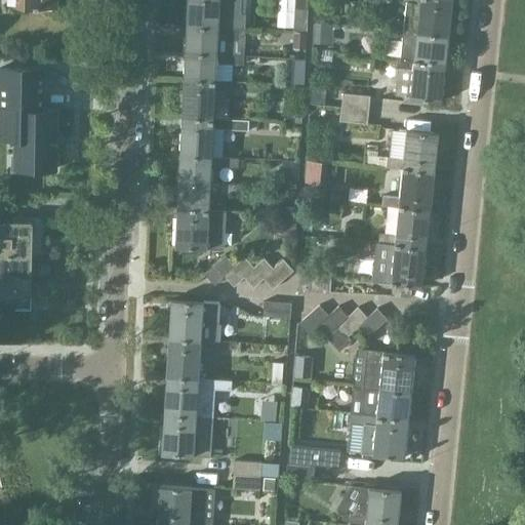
[(230,11),(230,0),(187,0),(186,26),(217,28),(228,28),(229,11),(230,11)]
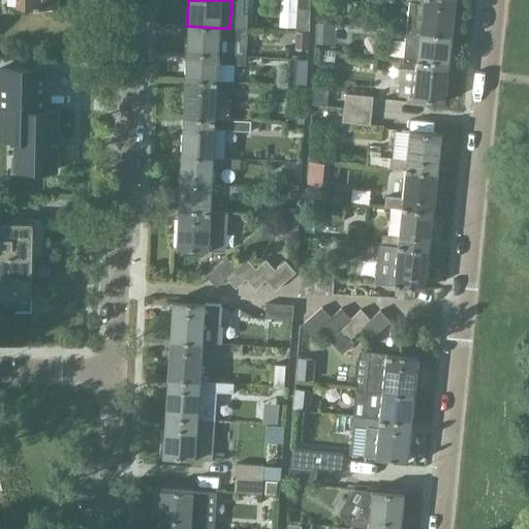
[(419,32),(452,35),(455,0),(405,0),(406,2),(412,3),(409,31),(411,31),(419,32)]
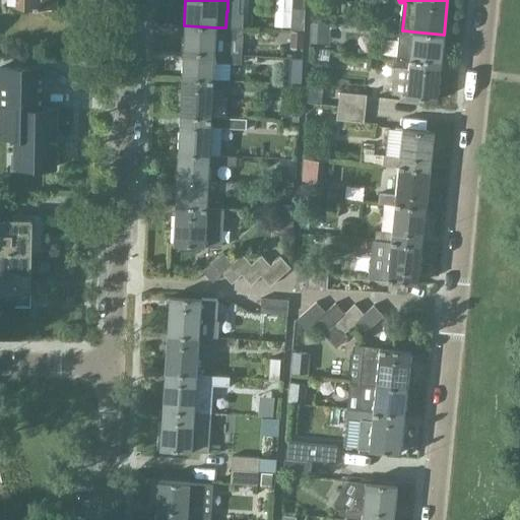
[(310,43),(329,43),(329,23),(311,23),(310,43)]
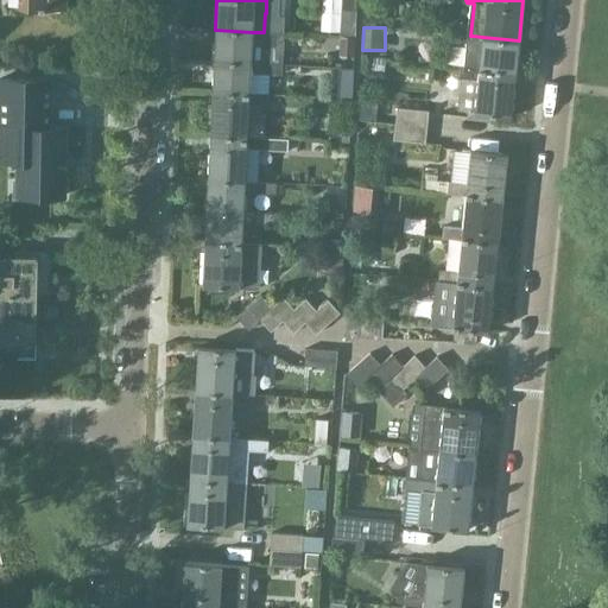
[(252,32),(215,30),(214,59),(251,62),(259,62),(282,63),(283,33),(264,32),(252,32)]
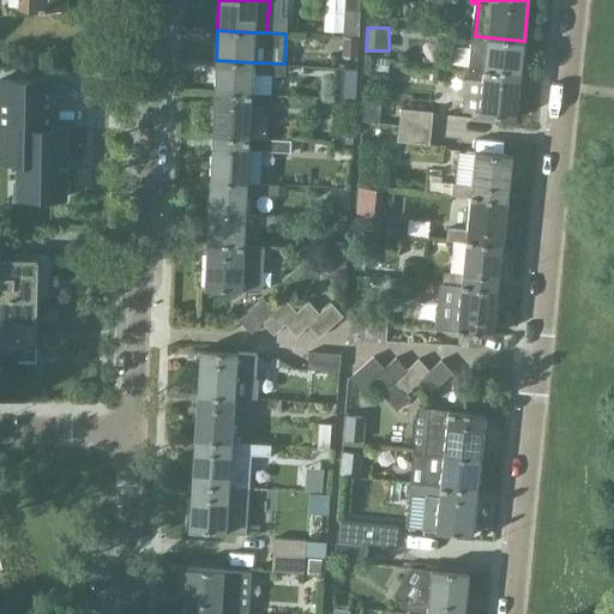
[(477,36),(475,36),(456,34),(455,44),(469,46),(468,66),(521,72),(524,41),(487,37),(477,36)]
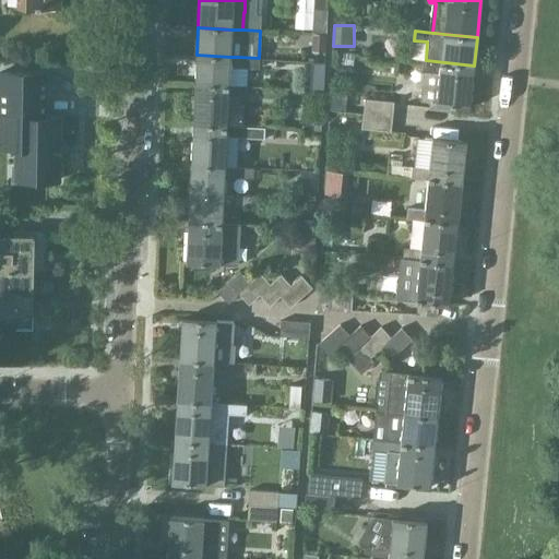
[(259,58),(238,57),(230,57),(197,55),(194,83),(228,85),(228,84),(229,66),(258,68),(259,58)]
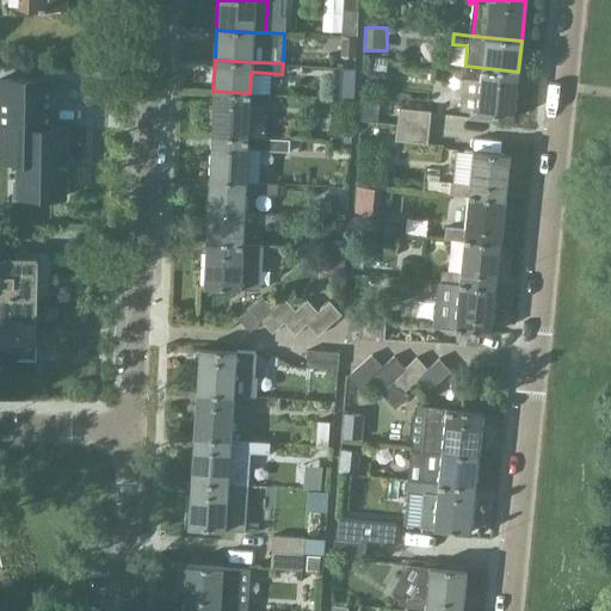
[(513,116),(518,72),(466,66),(462,66),(461,78),(480,79),(477,112),(513,116)]
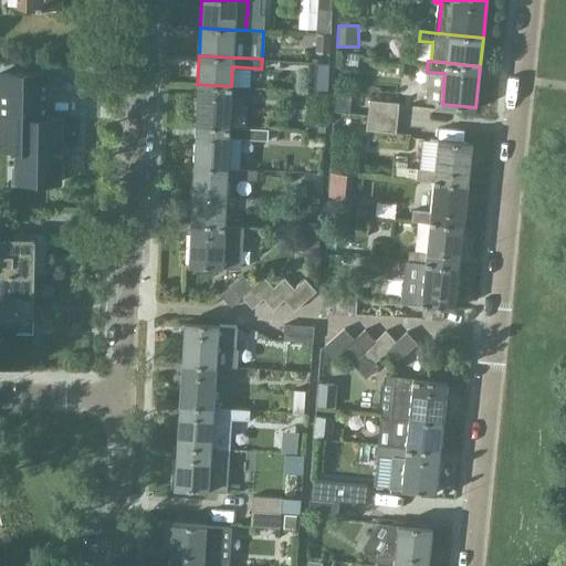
[(46,74),(0,72),(0,148),(17,148),(16,167),(12,167),(12,185),(29,185),(29,181),(60,181),(60,159),(61,159),(62,140),(61,140),(61,118),(45,118),(46,74)]
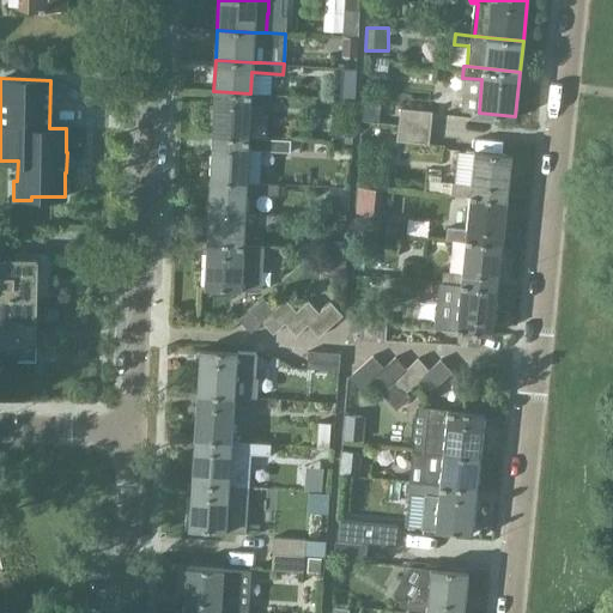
[(269,93),(250,92),(250,93),(213,91),(211,135),(248,138),(250,104),(269,105),(269,93)]
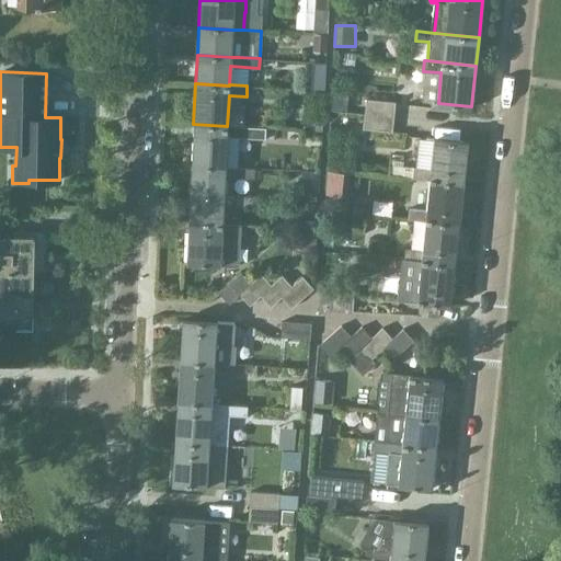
[(392,117),(395,102),(365,99),(364,114),(392,117)]
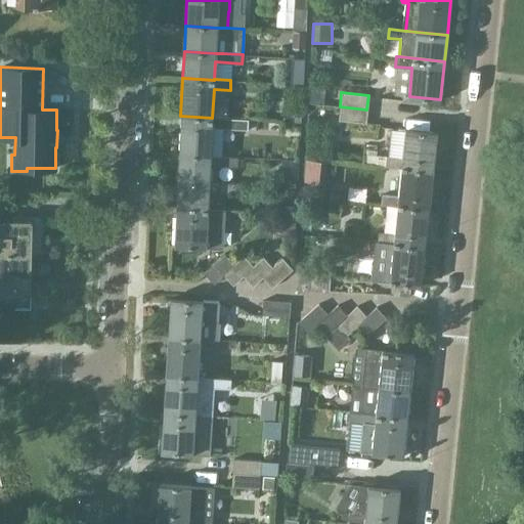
[(365,122),(366,110),(340,106),(338,120),(365,123),(365,122)]
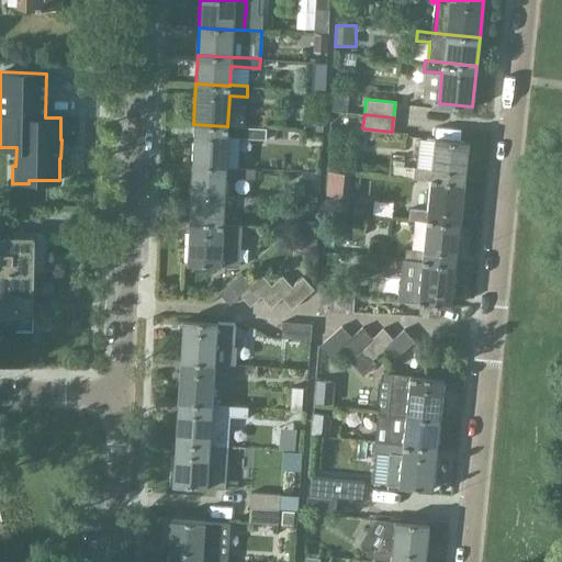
[(266,128),(227,126),(193,124),(191,166),(225,168),(227,136),(265,138),(266,128)]
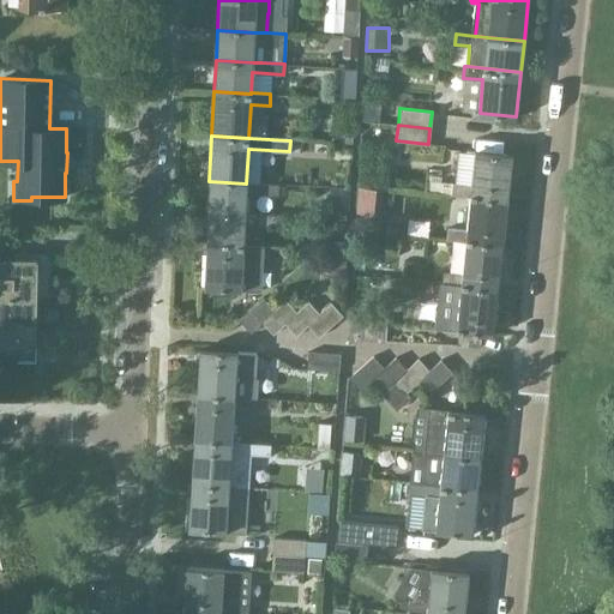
[(469,197),(506,199),(511,155),(474,151),(470,185),(452,184),(451,194),(469,197)]
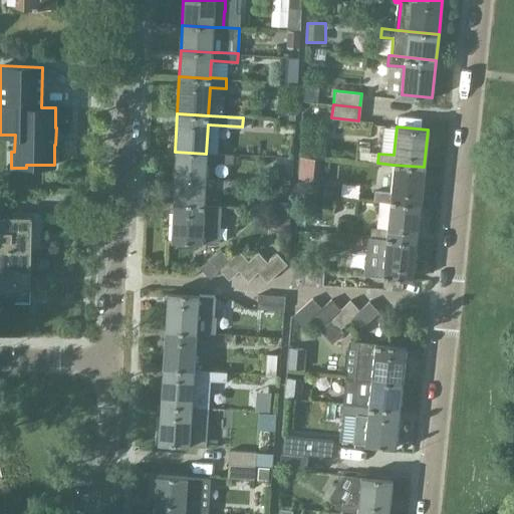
[(175,152),(174,176),(205,178),(206,162),(214,162),(232,163),(232,154),(214,153),(214,154),(206,154),(175,152)]
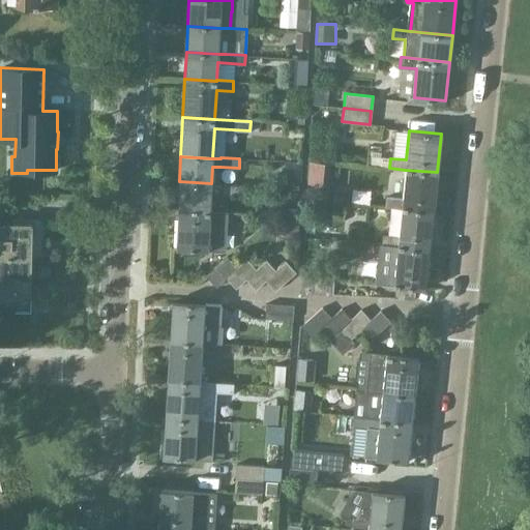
[(329,165),(310,163),(307,183),(328,185),(329,165)]
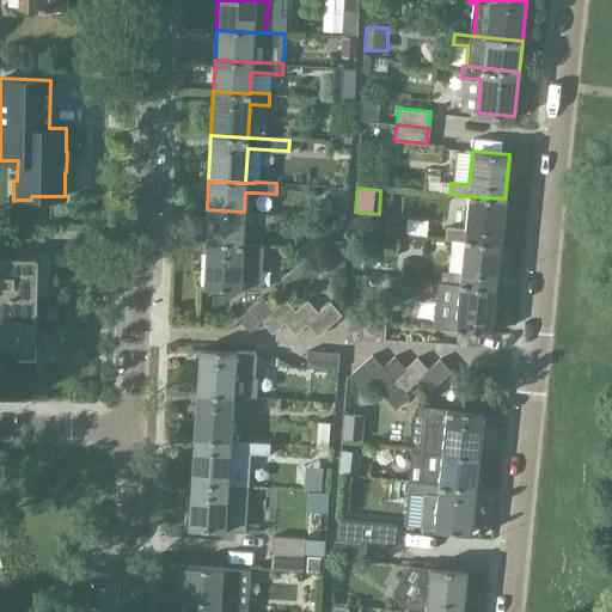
[(500,244),(505,199),(467,196),(464,228),(446,227),(445,238),(463,240),(463,239),(500,244)]
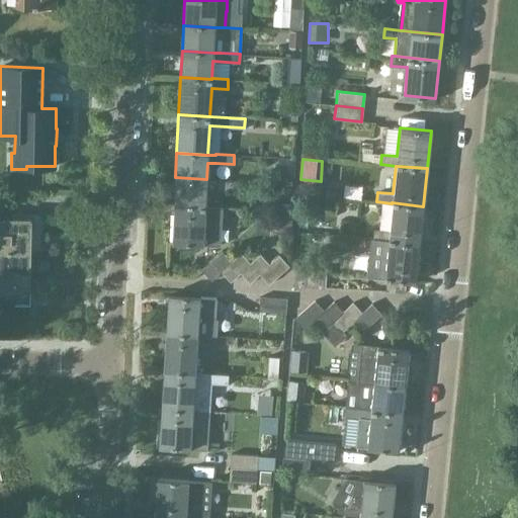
[(206,179),(175,177),(173,203),(205,205),(205,204),(205,190),(214,191),(214,188),(232,190),(233,181),(214,180),(206,180),(206,179)]
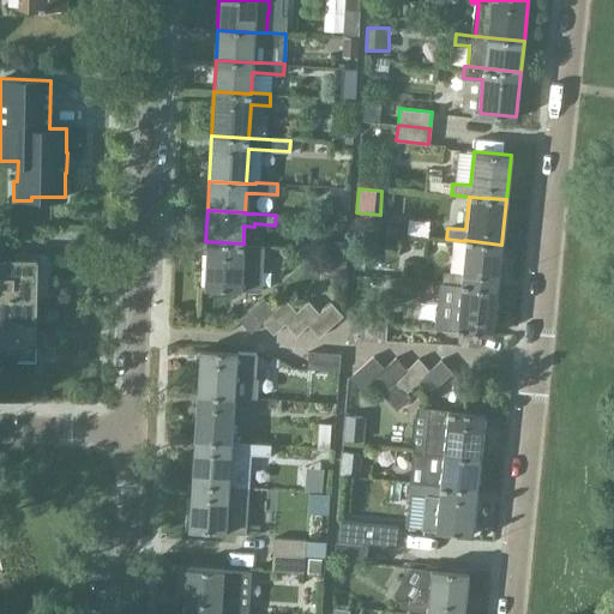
[(498,289),(501,245),(464,240),(464,241),(462,274),(443,271),(441,283),(459,286),(461,284),(498,289)]
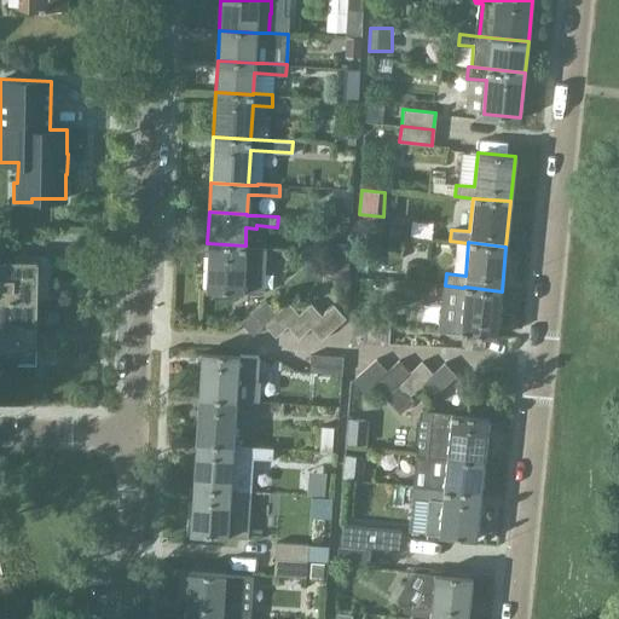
[(265,246),(246,244),(246,246),(207,243),(204,288),(262,291),(265,246)]
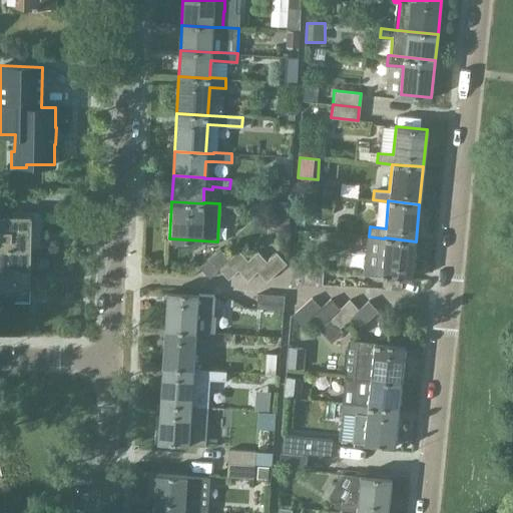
[(0,287),(29,288),(31,214),(0,212),(0,287)]
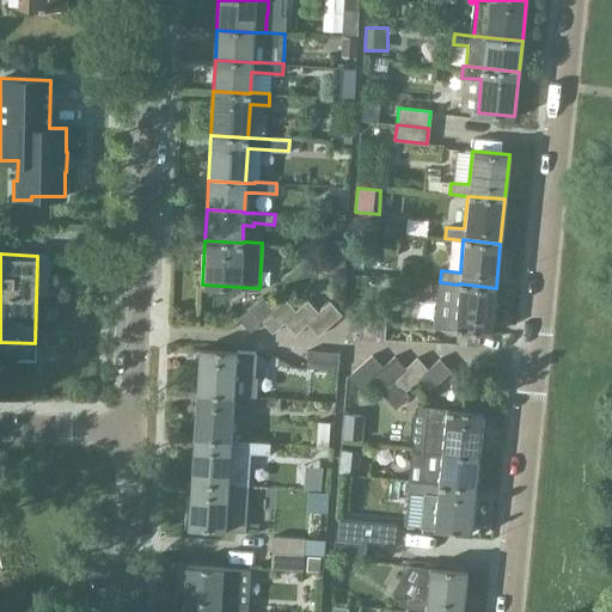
[(491,332),(496,288),(459,283),(458,285),(456,317),(436,316),(435,326),(491,332)]
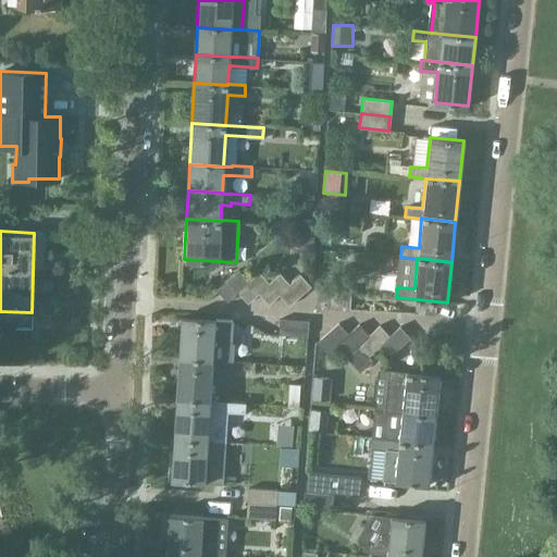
[(236,291),(247,281),(238,270),(217,289),(226,300),(237,292),(236,291)]
